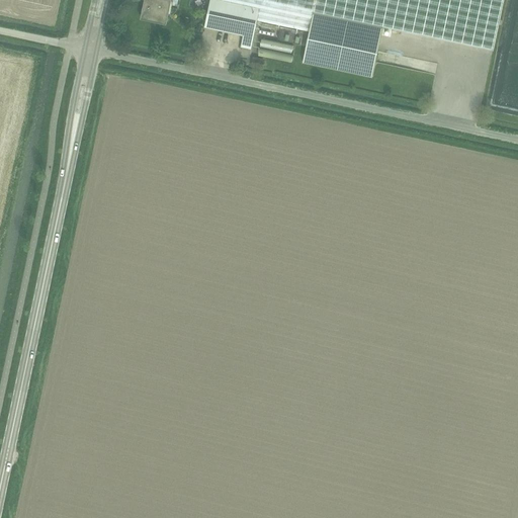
[(145,0),(143,13),(160,16),(159,21),(167,23),(168,18),(171,2),(174,2),(174,0),(145,0)]
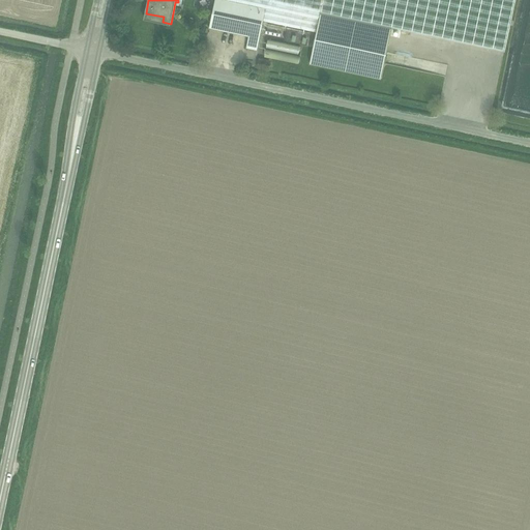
[(310,63),(314,64),(381,79),(384,64),(387,53),(392,27),(504,51),(514,0),(214,0),(209,27),(248,36),(246,48),(258,50),(265,20),(317,31),(310,63)]
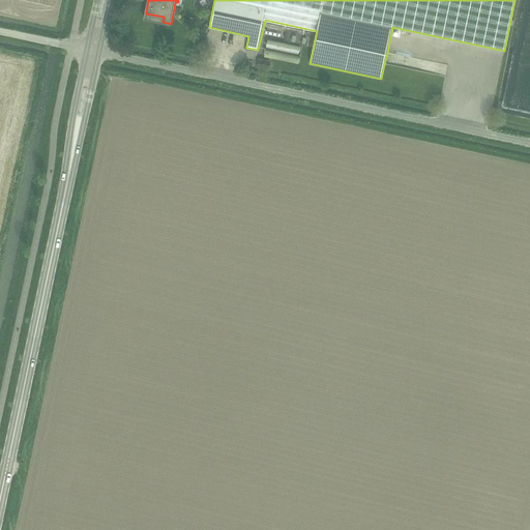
[(268,26),(267,33),(282,36),(284,27),(278,26),(278,28),(268,26)]
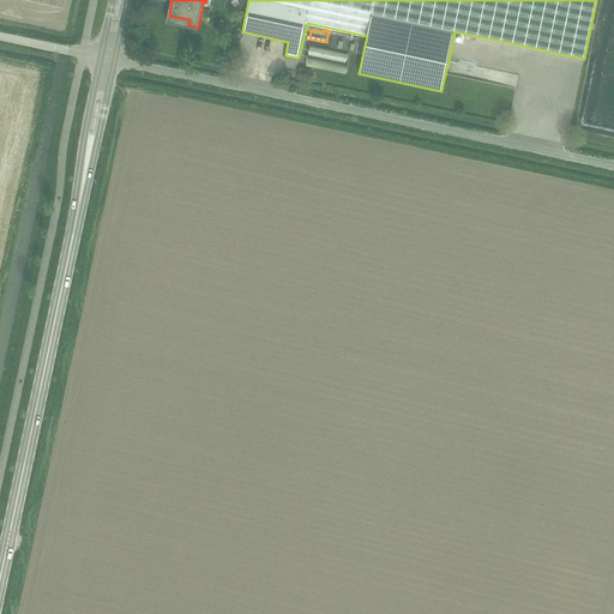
[(330,47),(356,53),(360,37),(333,31),(330,47)]
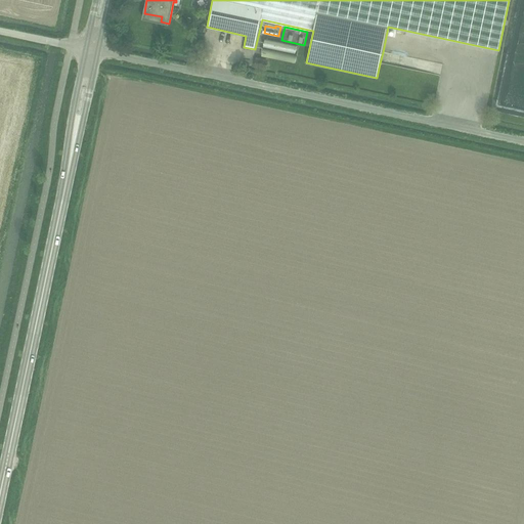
[(265,40),(263,48),(296,54),(298,46),(265,40)]
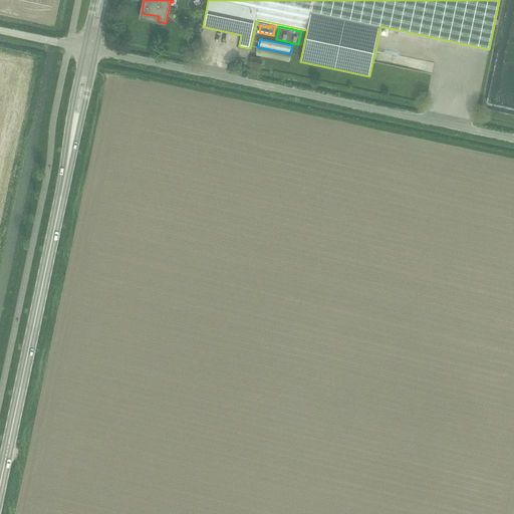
[(291,54),(258,47),(257,55),(290,62),(291,54)]
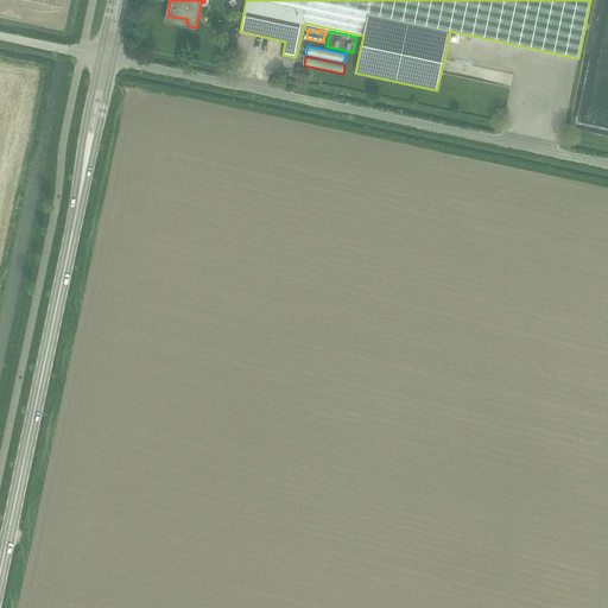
[(309,81),(311,70),(298,68),(296,78),(309,81)]
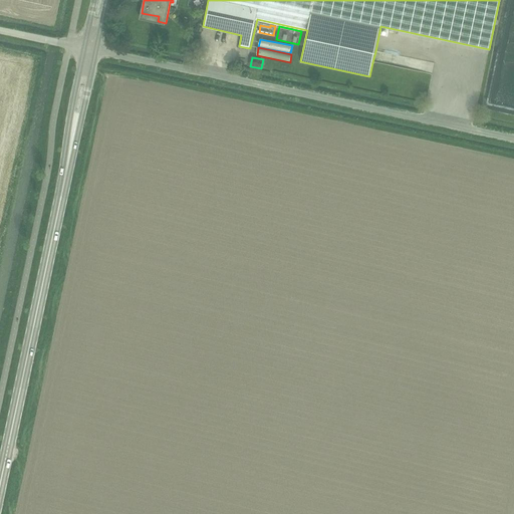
All buildings are outlined.
